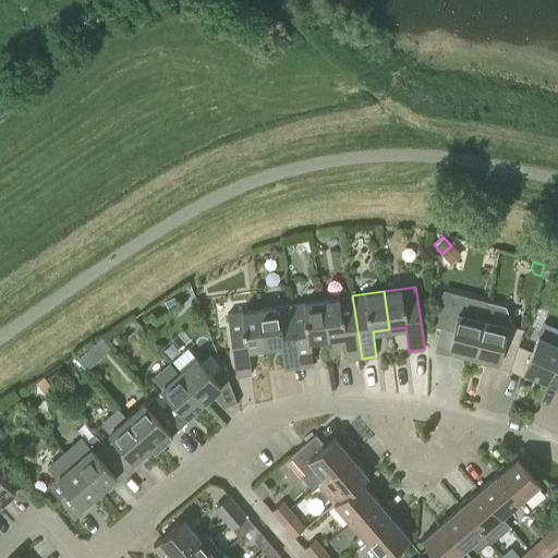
[(352,295),(323,300),(328,338),(342,336),(346,361),(362,359),(352,295)]
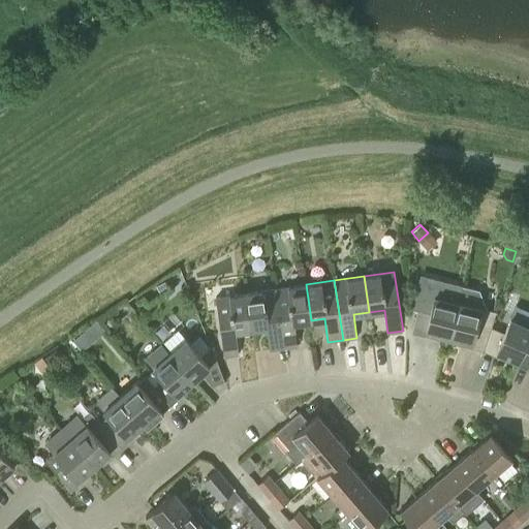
[(168,288),(164,282),(156,287),(160,292),(168,288)]
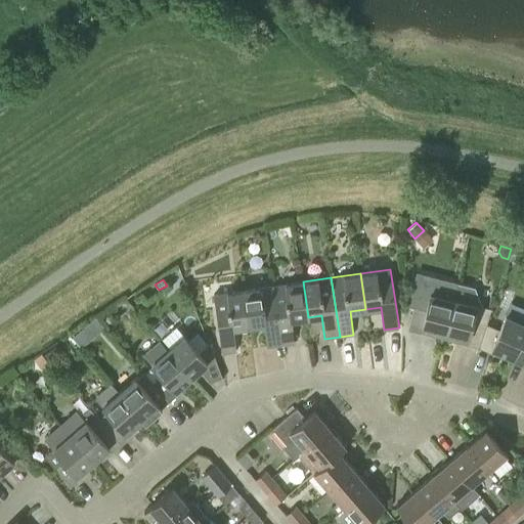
[(308,317),(303,281),(273,286),(281,345),(295,343),(292,319),(308,317)]
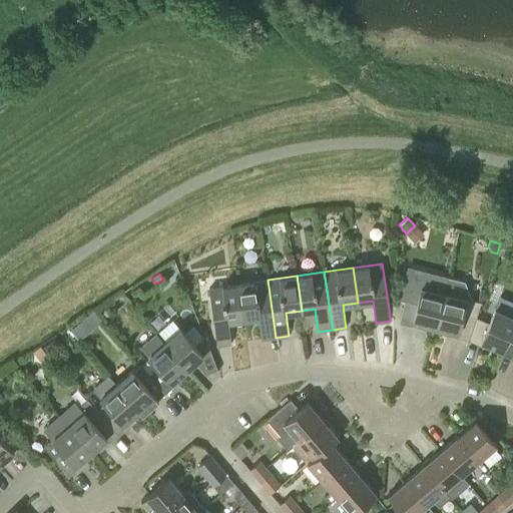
[(447,279),(444,294),(435,328),(456,333),(455,337),(468,341),(476,317),(476,318),(477,314),(480,305),(472,303),(465,283),(447,279)]
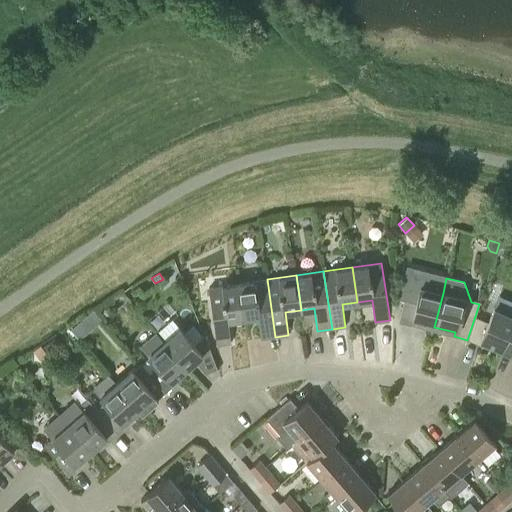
[(267,279),(238,283),(243,318),(257,316),(260,339),(275,337),(267,279)]
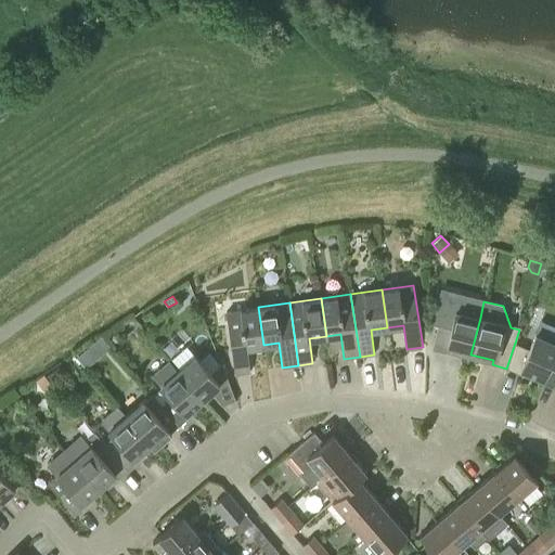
[(263,345),(258,307),(227,312),(235,374),(250,372),(247,347),(263,345)]
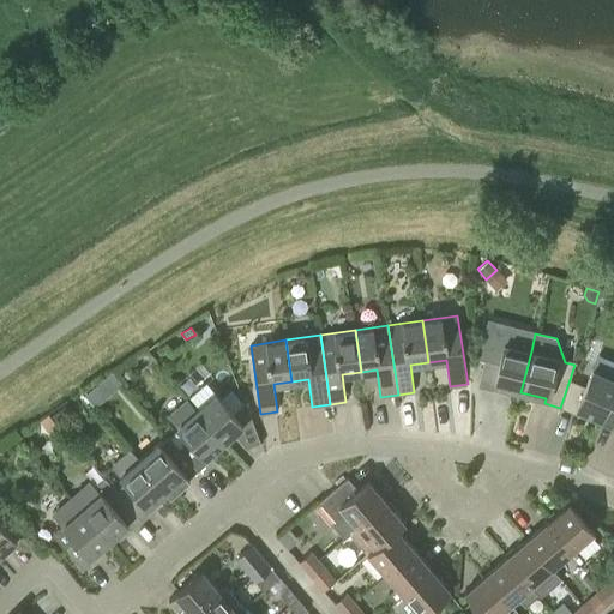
[(521,392),(531,351),(504,344),(499,362),(485,359),(477,386),(493,390),(494,385),(521,392)]
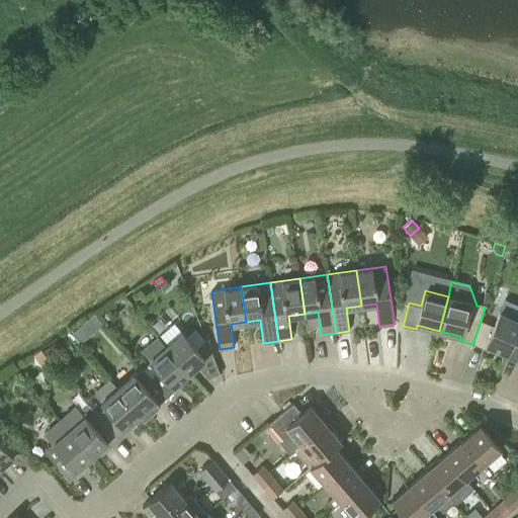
[(481,320),(472,344),(485,349),(487,345),(507,354),(517,329),(517,319),(500,312),(494,326),(481,321),(481,320)]
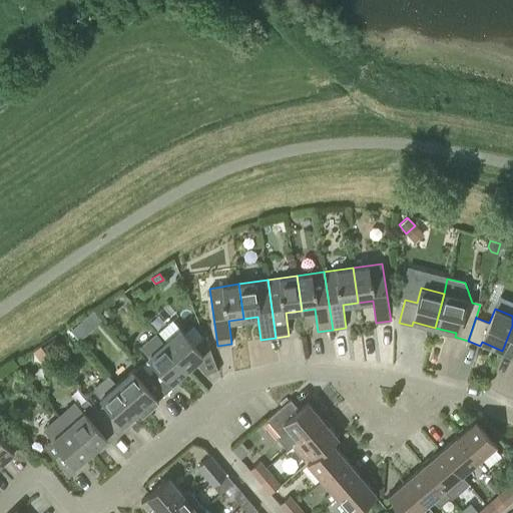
[(88,332),(81,323),(73,329),(80,338),(88,332)]
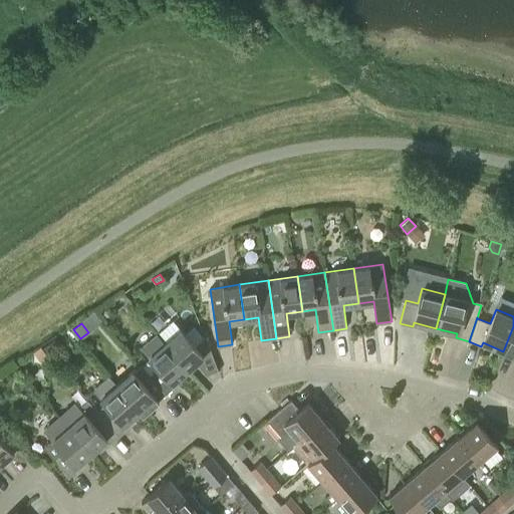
[(513,326),(503,351),(513,355),(513,326)]
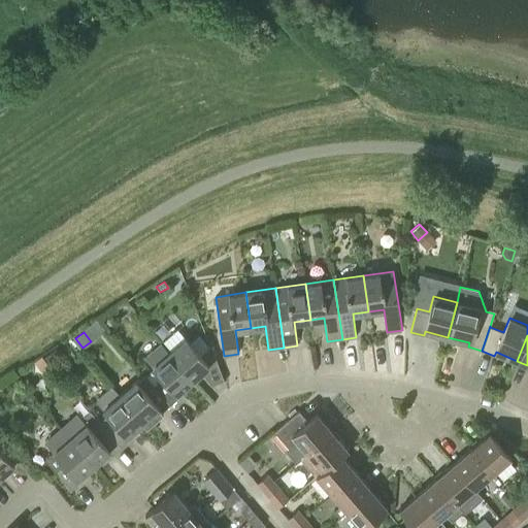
[(169,353),(193,381),(217,360),(211,347),(200,356),(186,338),(169,353)]
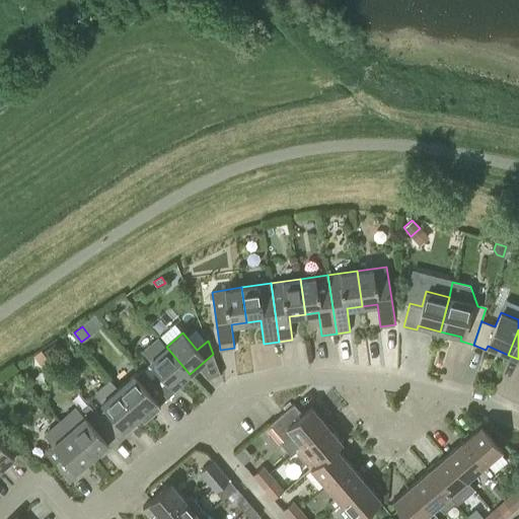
[(158,338),(142,351),(160,372),(157,375),(149,365),(143,370),(167,397),(177,389),(174,386),(190,374),(166,347),(158,338)]
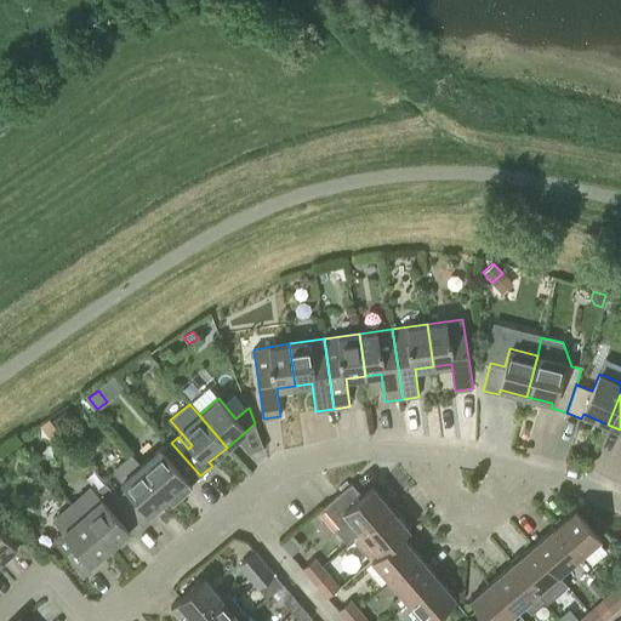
[(66,409),(51,420),(61,431),(74,420),(66,409)]
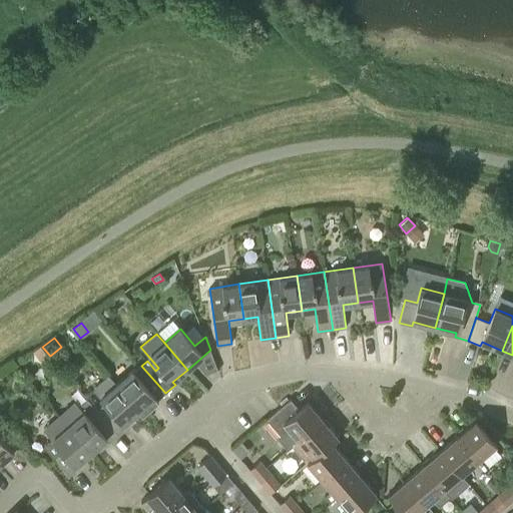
[(165,393),(141,366),(133,372),(132,371),(116,384),(139,411),(142,415),(158,401),(157,400),(165,393)]
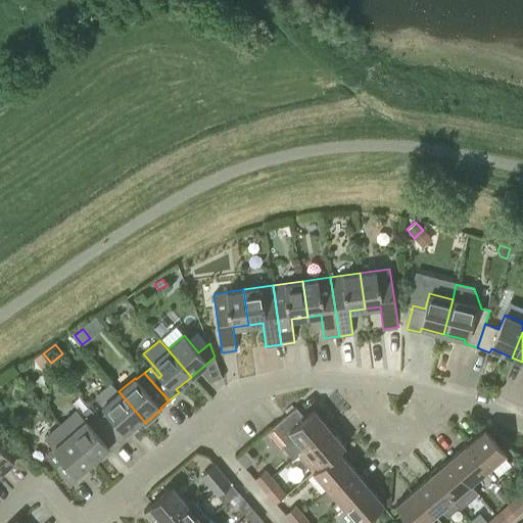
[(142,419),(119,391),(109,382),(94,396),(106,411),(98,418),(120,443),(129,435),(127,432),(142,419)]
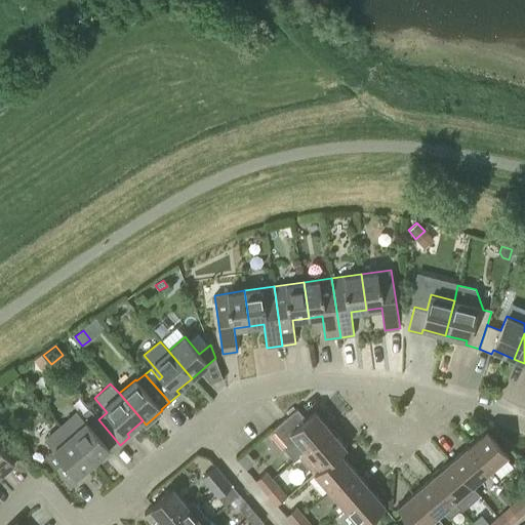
[(316,410),(307,417),(297,407),(273,428),(288,446),(284,449),(293,459),(298,455),(331,429),(316,410)]
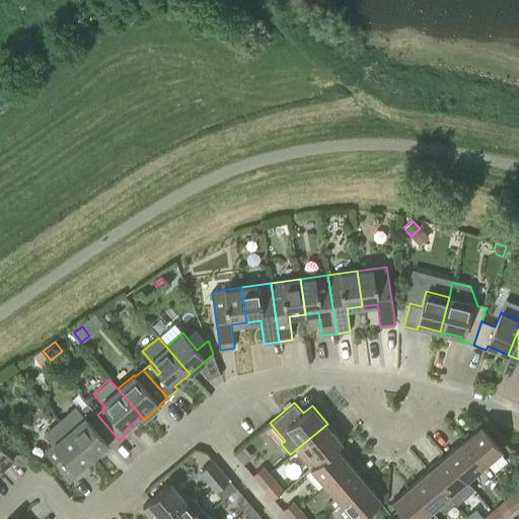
[(71,409),(59,419),(68,431),(92,457),(107,444),(109,447),(119,440),(97,415),(88,404),(80,411),(84,417),(81,420),(71,409)]
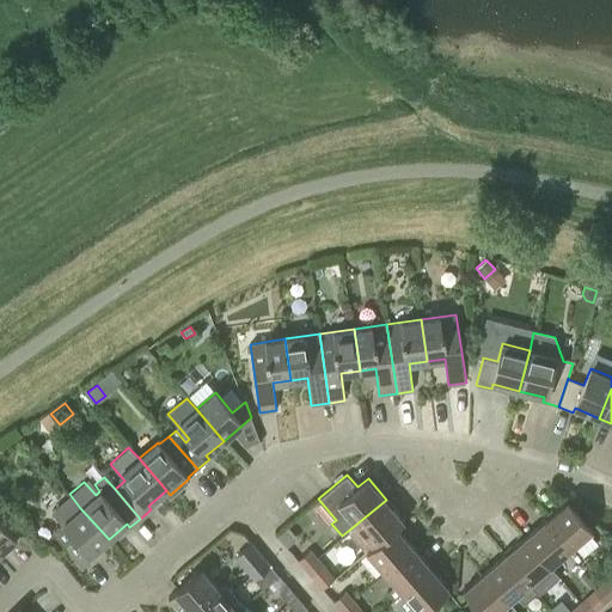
[(80,508),(69,494),(50,510),(62,524),(51,533),(83,568),(93,558),(91,555),(109,539),(80,508)]
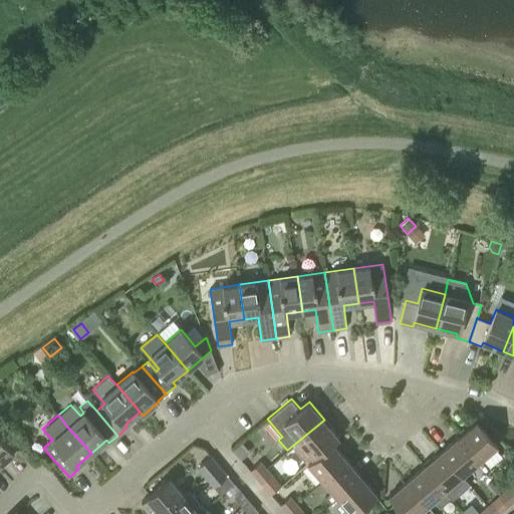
[(339,437),(324,420),(292,446),(306,463),(307,462),(313,457),(314,457),(332,442),(333,443),(339,437)]
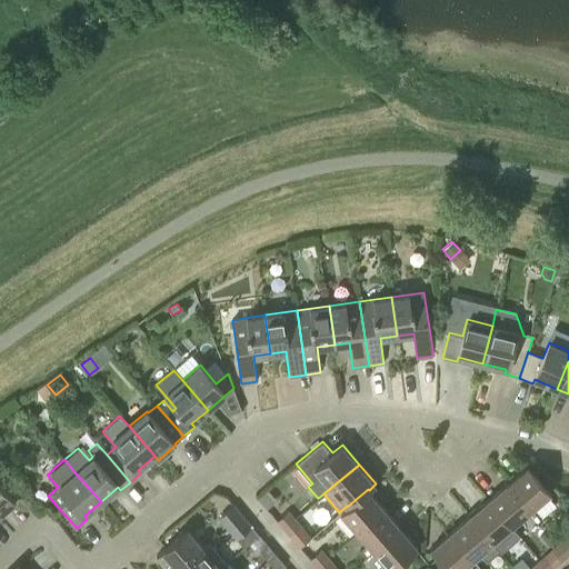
[(509,482),(531,509),(532,508),(541,518),(556,506),(547,496),(551,492),(529,466),(509,482)]
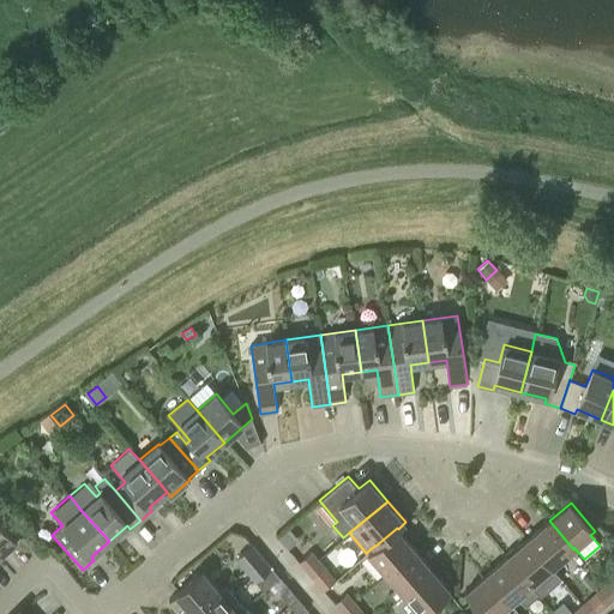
[(0,521),(0,554),(17,541),(0,521)]
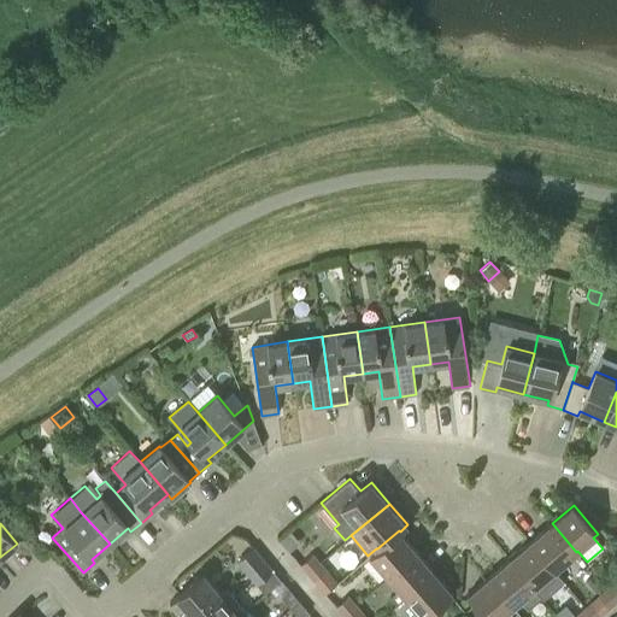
[(576,552),(552,523),(530,541),(556,570),(576,552)]
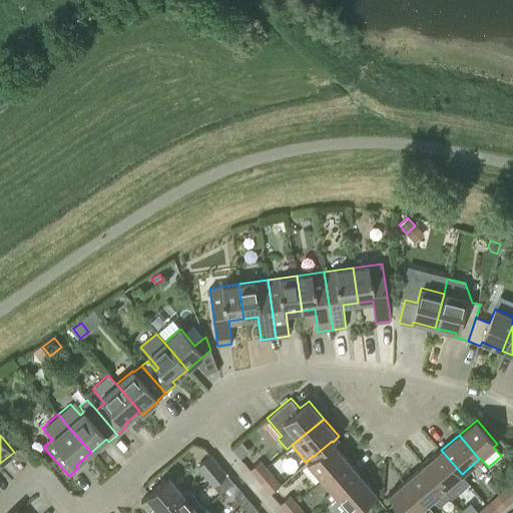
[(313,456),(307,461),(323,479),(347,459),(333,442),(332,441),(314,456),(313,456)]
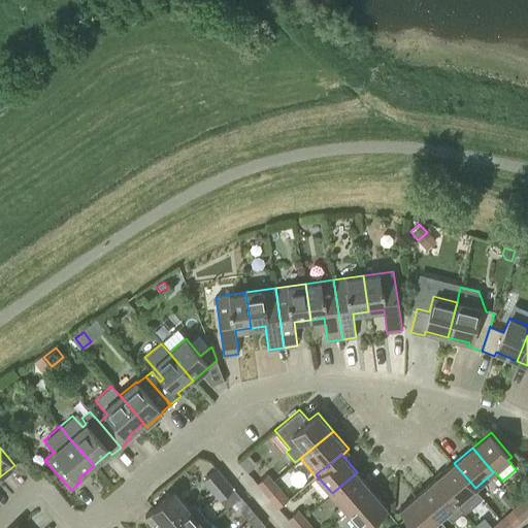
[(483,496),(475,488),(454,463),(436,479),(463,510),(465,512),(483,496)]
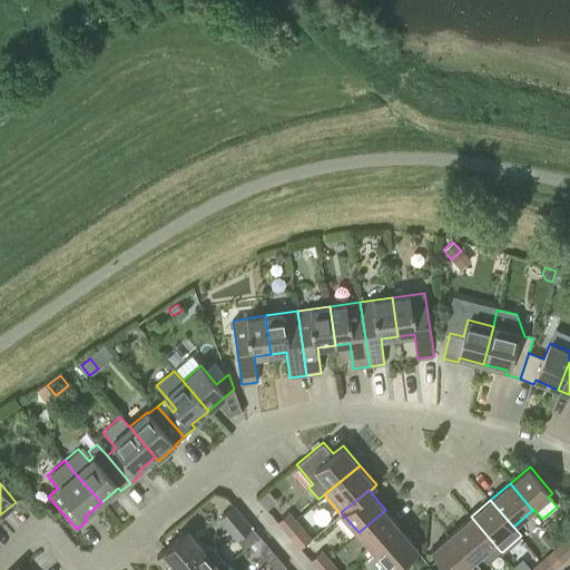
[(243,517),(234,505),(222,516),(222,522),(227,529),(235,522),(243,517)]
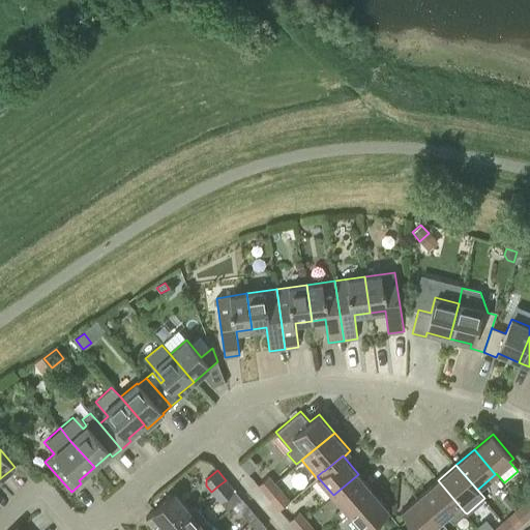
[(358,474),(333,495),(343,506),(334,513),(340,520),(348,512),(373,492),(358,474)]
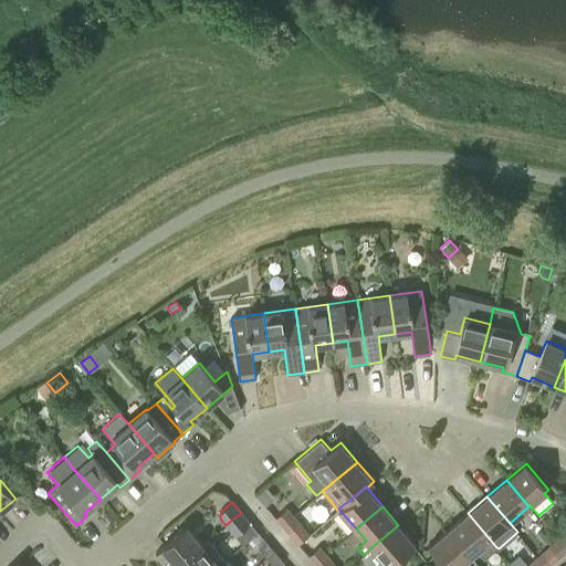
[(281,525),(293,515),(286,509),(275,519),(281,525)]
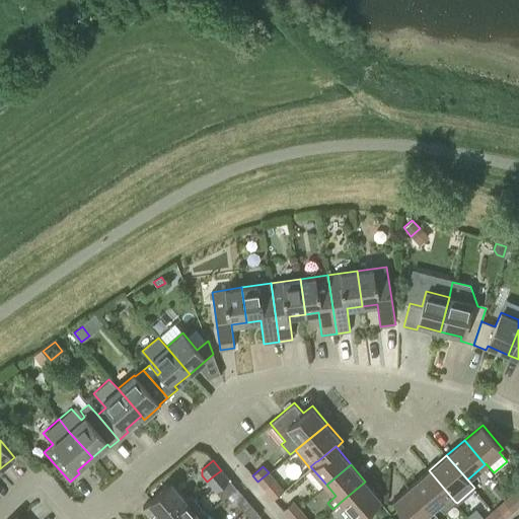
[(214,475),(207,482),(215,491),(229,479),(221,470),(214,475)]
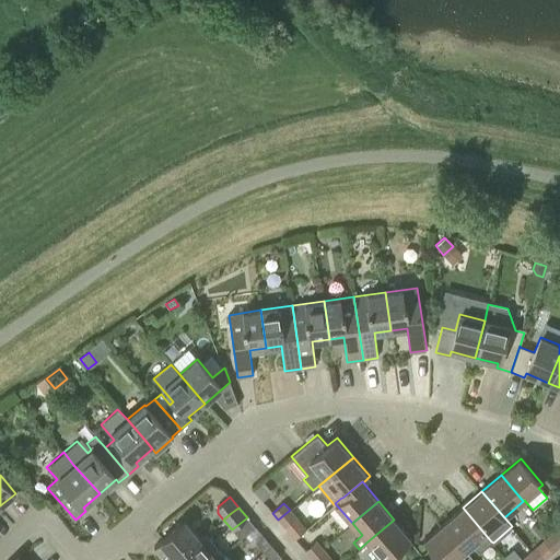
[(491,541),(463,508),(443,524),(465,550),(470,546),(477,553),(491,541)]
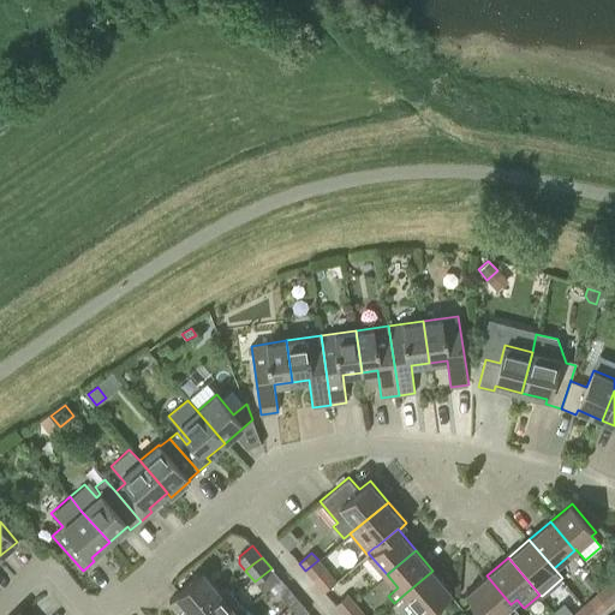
[(318,560),(305,571),(312,580),(326,568),(318,560)]
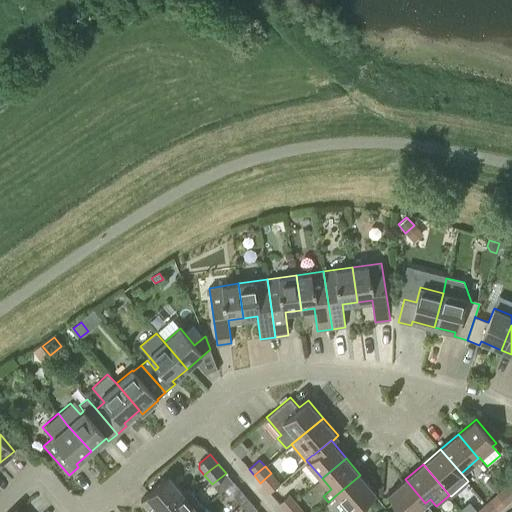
[(353,511),(376,493),(360,475),(336,495),(350,511),(353,511)]
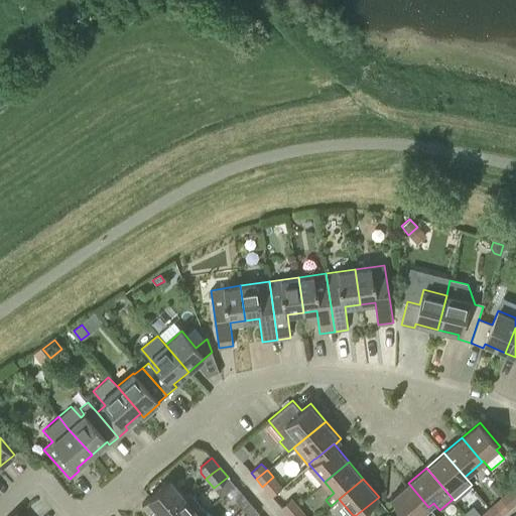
[(152,515),(161,515),(184,497),(169,480),(141,504),(152,515)]
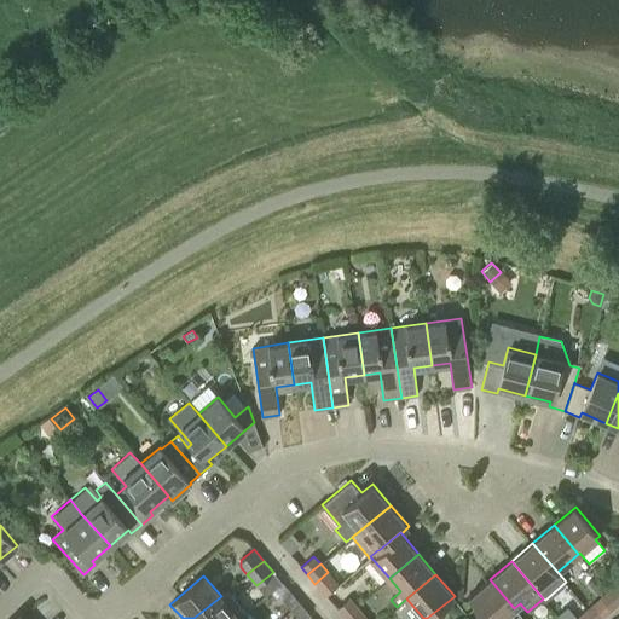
[(501,618),(514,608),(490,579),(469,597),(487,618),(501,618)]
